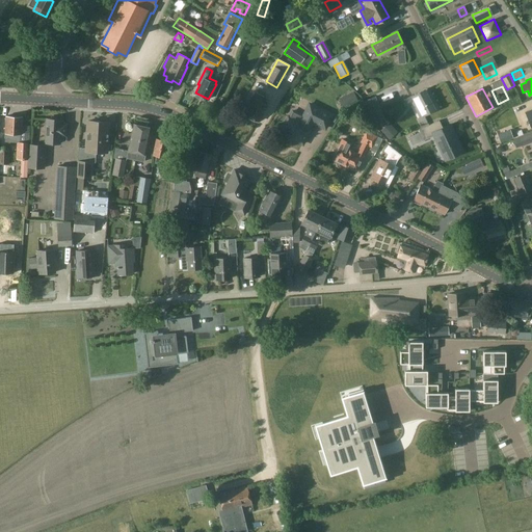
[(415,104),(421,115),(435,108),(430,100),(432,99),(428,90),(414,99),(411,96),(403,100),(407,108),(415,104)]
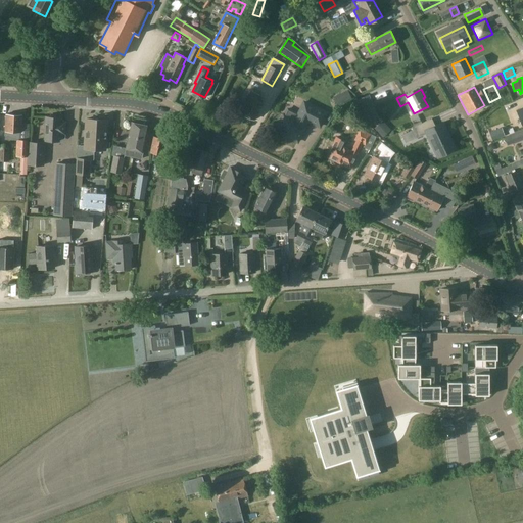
[(251,120),(253,121),(263,103),(256,101),(259,96),(252,92),(250,97),(247,96),(244,102),(245,103),(239,112),(241,113),(240,114),(249,121),(251,120)]
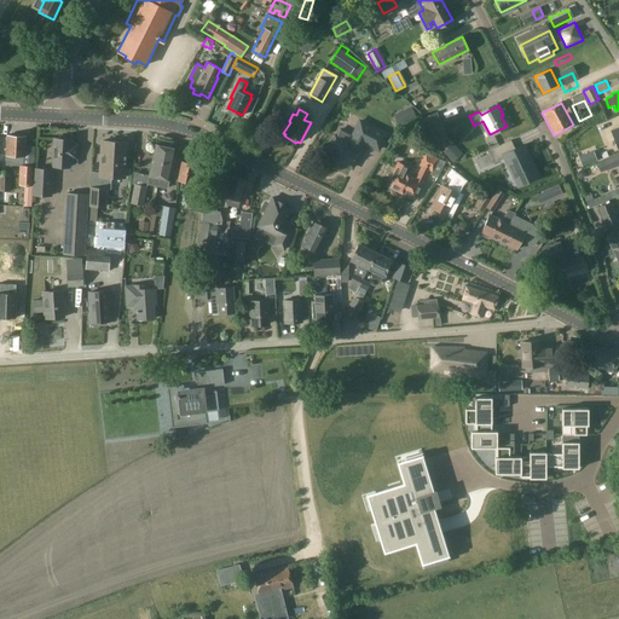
[(438,121),(435,114),(424,117),(427,126),(435,146),(449,142),(440,120),(438,121)]
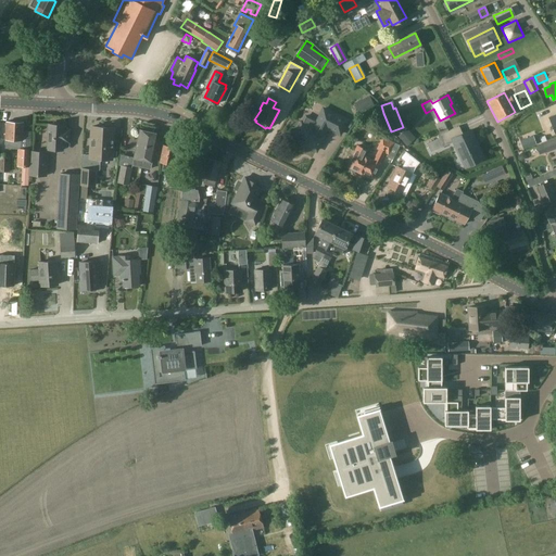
[(301,123),(293,139),(295,141),(294,143),(304,148),(305,146),(316,151),(325,135),(324,135),(327,128),(340,135),(346,121),(323,109),(316,123),(314,129),(301,123)]
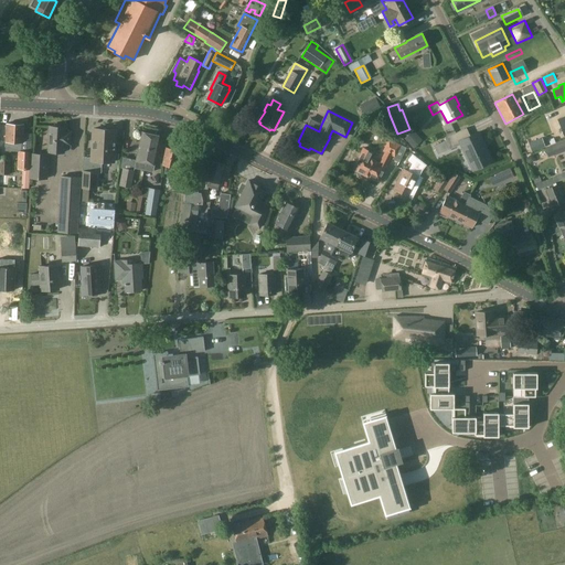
[(564,110),(554,116),(561,132),(564,129),(564,110)]
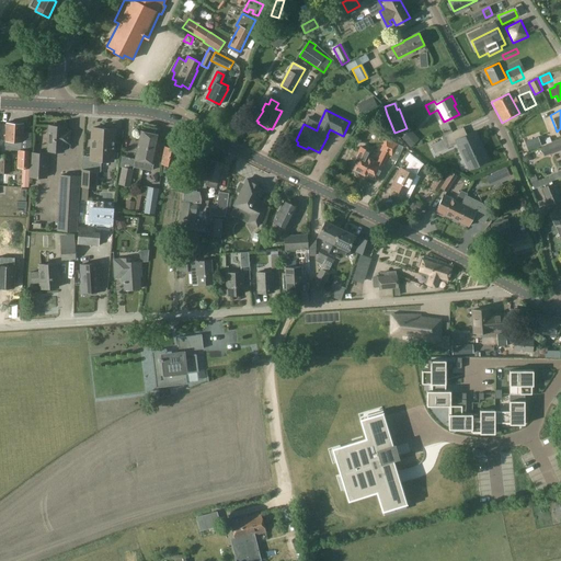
[(6,150),(18,150),(16,169),(30,169),(31,152),(32,150),(23,150),(24,124),(7,123),(6,150)]
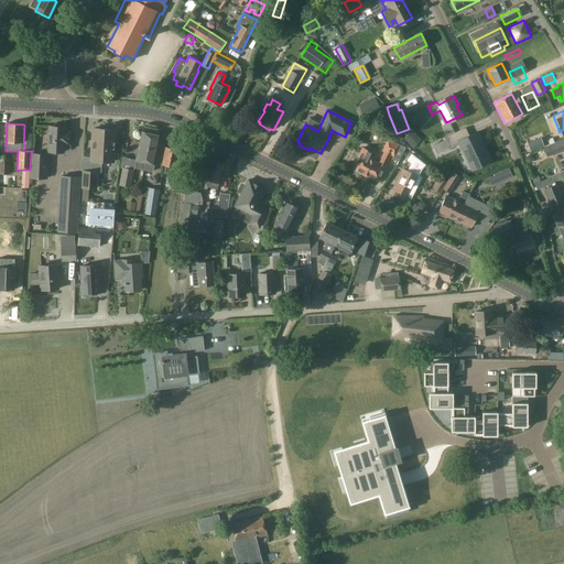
[(50,126),(49,151),(64,152),(64,143),(69,143),(71,131),(68,131),(68,130),(66,128),(65,128),(65,127),(50,126)]
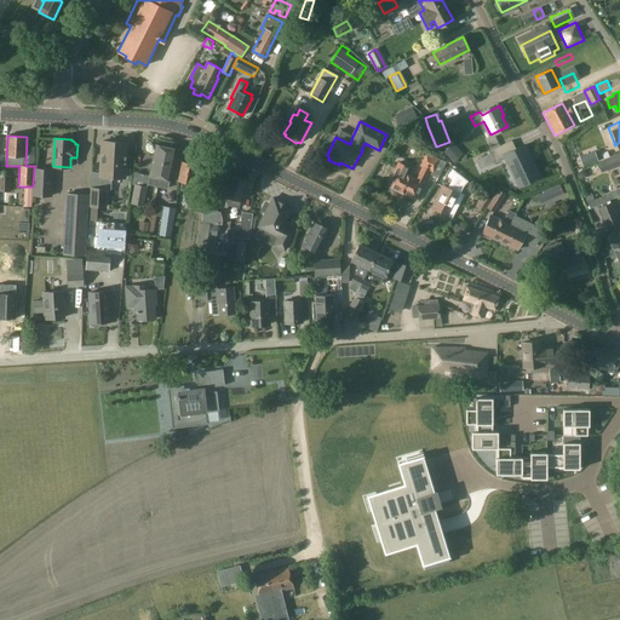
[(127,142),(103,141),(101,188),(91,188),(91,205),(107,206),(107,188),(107,185),(109,183),(110,177),(125,177),(127,142)]
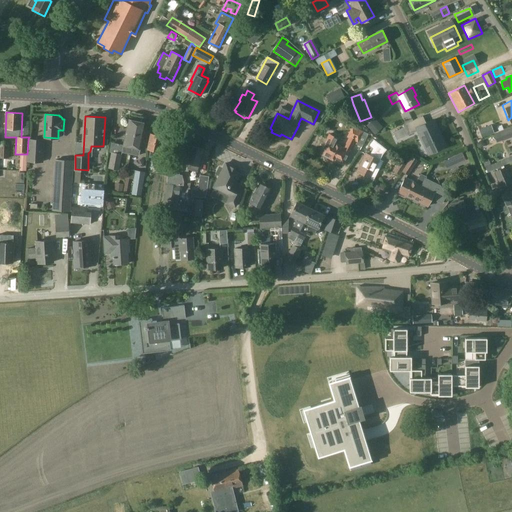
[(434,118),(425,122),(422,116),(403,125),(404,127),(394,132),(398,140),(407,135),(418,130),(429,153),(446,145),(434,118)]
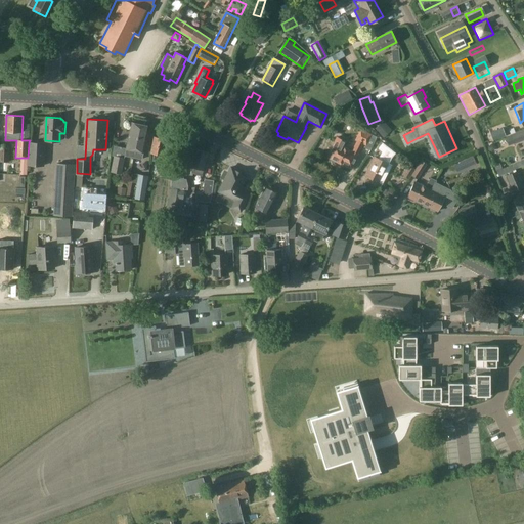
[(136,150),(134,158),(142,159),(149,126),(132,122),(131,129),(139,131),(135,150),(136,150)]
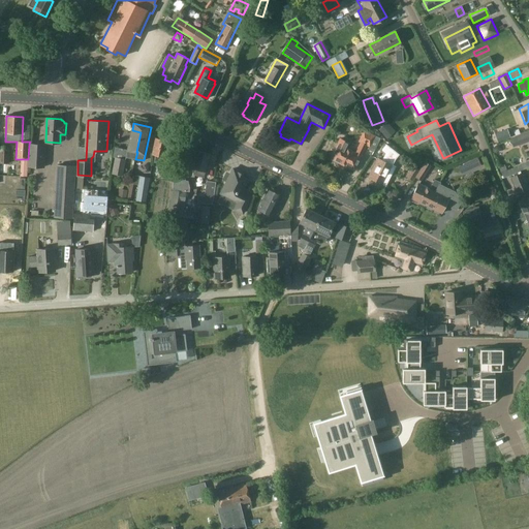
[(374,153),(377,147),(380,138),(375,136),(376,135),(364,129),(358,142),(360,143),(354,153),(347,149),(349,144),(340,139),(331,159),(332,160),(332,162),(337,164),(339,163),(345,166),(345,168),(350,172),(352,169),(354,172),(363,156),(362,156),(367,147),(369,147),(368,149),(373,152),(374,153)]
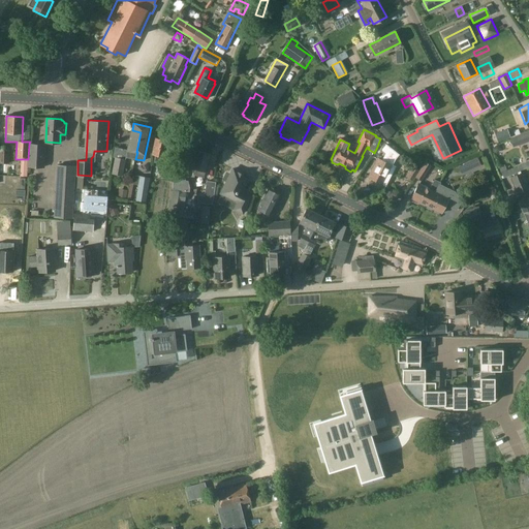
[(126,157),(135,159),(137,152),(136,152),(141,132),(132,130),(128,151),(117,148),(115,157),(112,175),(122,177),(126,159),(126,157)]
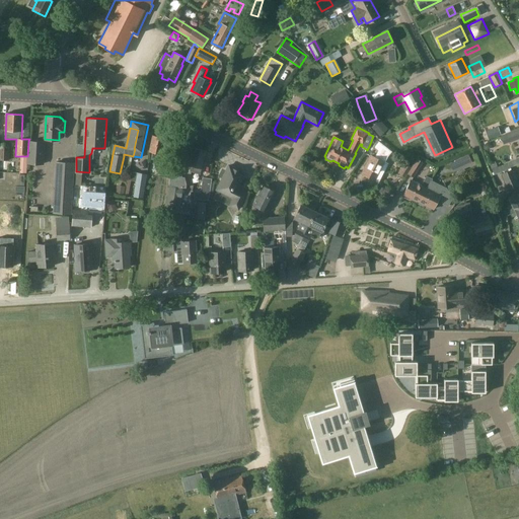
[(509,143),(518,139),(518,128),(505,134),(509,143)]
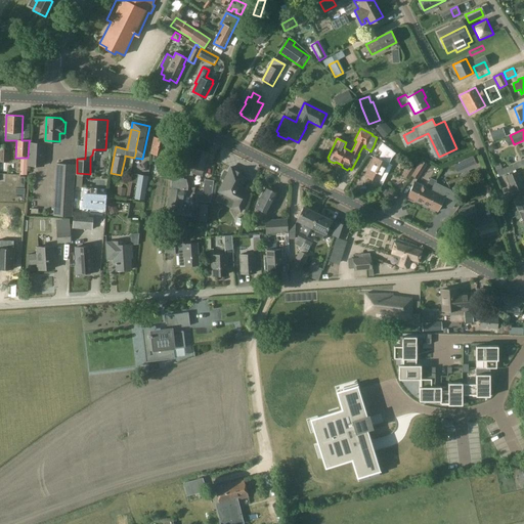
[(163,156),(167,140),(155,137),(151,153),(155,154),(153,161),(158,162),(160,155),(163,156)]
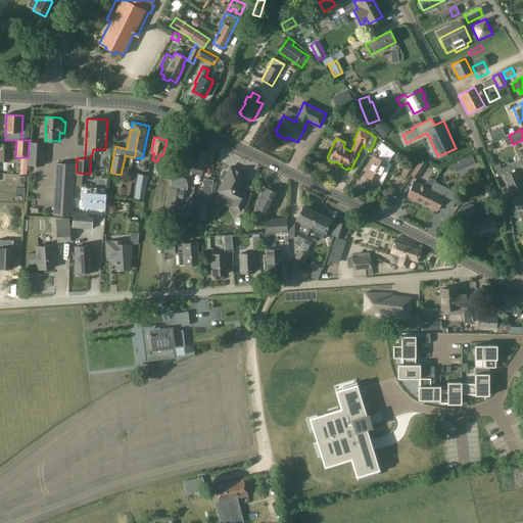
[(43,164),(44,143),(29,142),(28,157),(28,163),(43,164)]
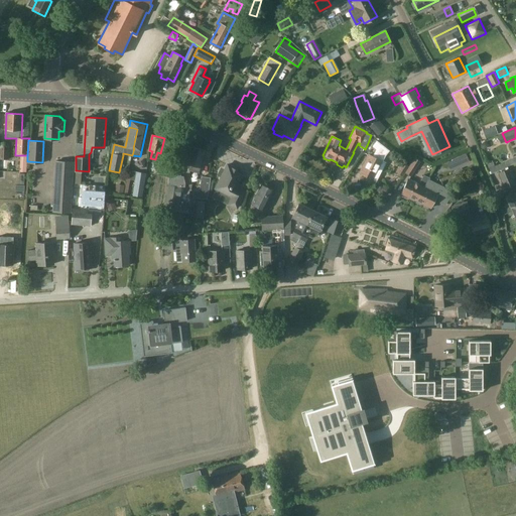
[(9,143),(0,142),(0,159),(9,160),(9,143)]
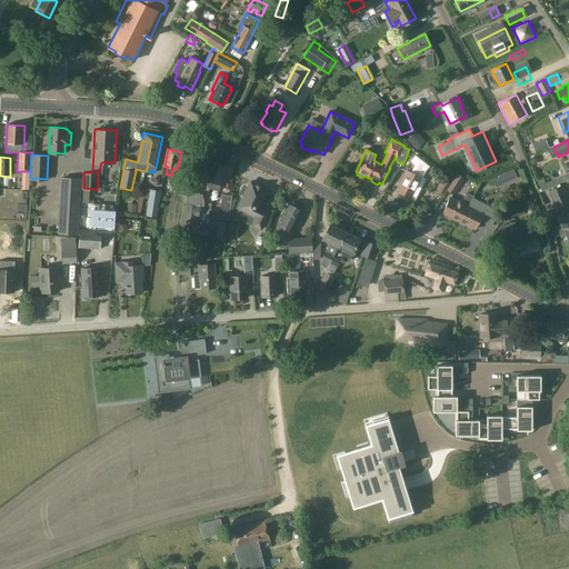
[(402,165),(401,163),(399,168),(407,172),(397,191),(412,199),(421,179),(425,171),(418,168),(415,176),(407,171),(412,161),(406,158),(402,165)]
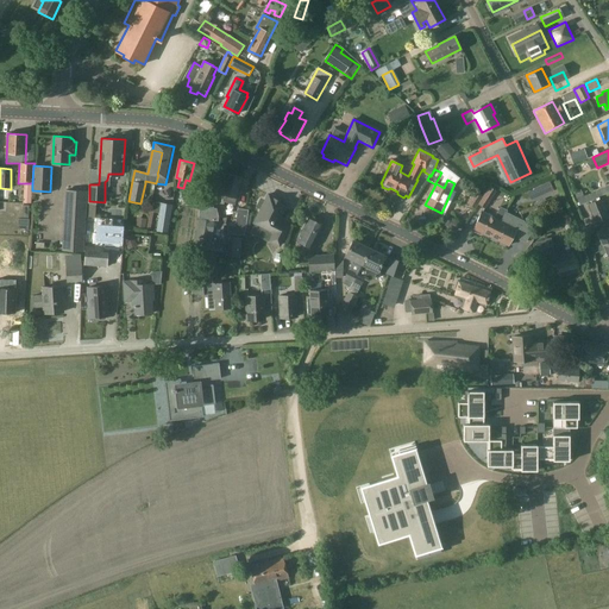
[(227,174),(221,193),(225,194),(223,201),(233,203),(243,179),(227,174)]
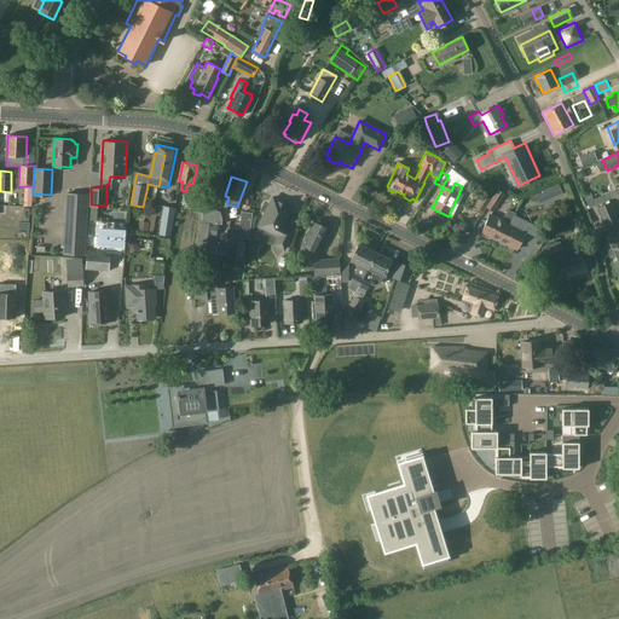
[(192,206),(200,207),(202,191),(192,190),(191,196),(187,195),(186,204),(187,204),(187,207),(191,208),(192,206)]
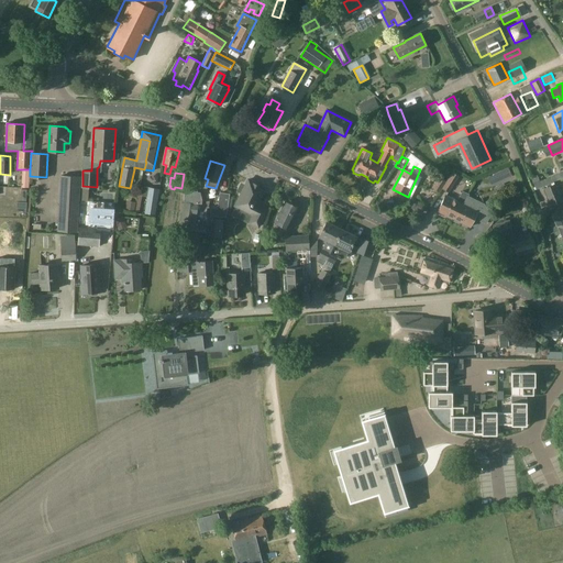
[(453,173),(448,181),(442,189),(449,194),(459,176),(453,173)]
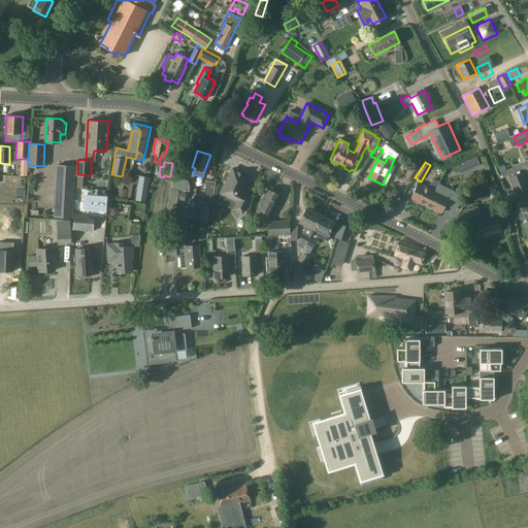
[(187,166),(176,164),(173,182),(173,189),(176,189),(177,183),(182,183),(184,172),(186,172),(187,166)]
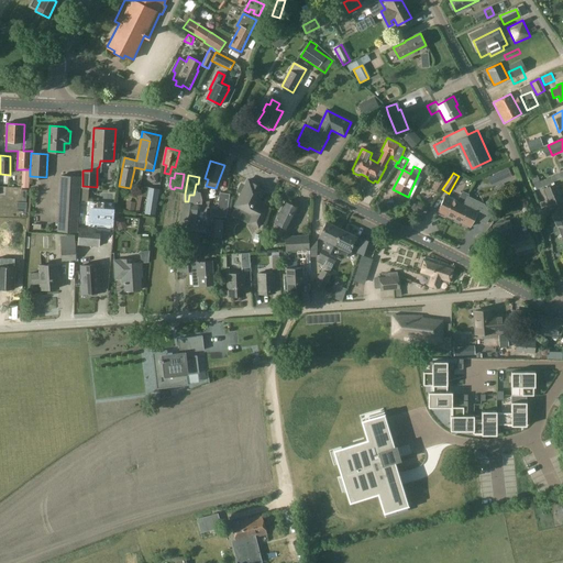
[(58,231),(78,232),(80,177),(61,176),(58,231)]
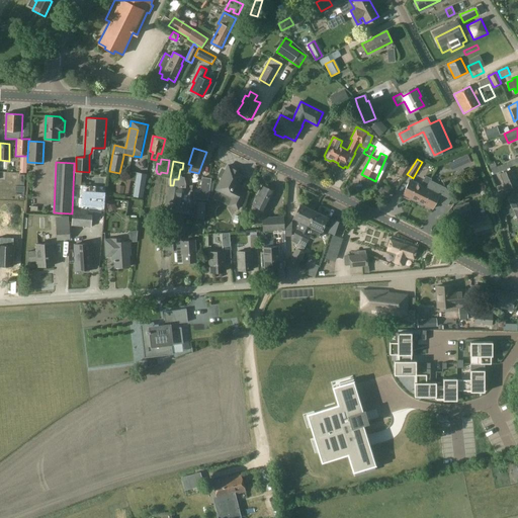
[(407,174),(412,167),(404,163),(397,173),(405,178),(407,174)]
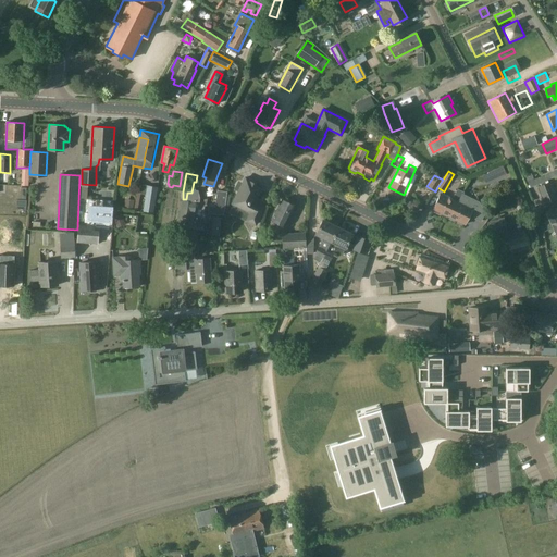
[(251,213),(247,221),(256,225),(264,208),(254,203),(262,186),(246,178),(233,205),(251,213)]
